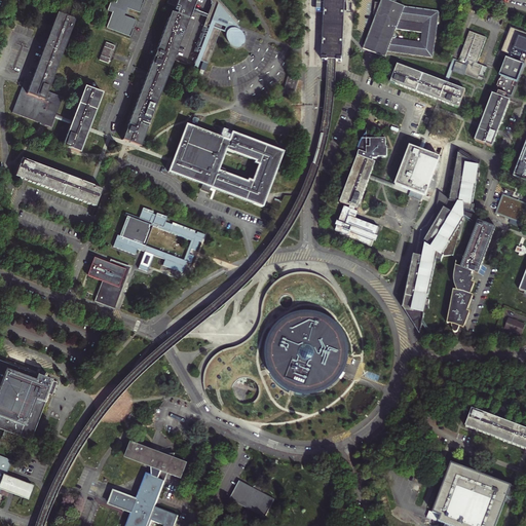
[(112,13),(107,28),(107,29),(129,38),(133,31),(132,31),(129,30),(130,28),(133,29),(136,22),(125,17),(127,13),(128,10),(139,14),(142,6),(141,6),(139,5),(139,3),(142,4),(144,0),(117,0),(116,4),(110,2),(107,11),(111,13),(112,13)]
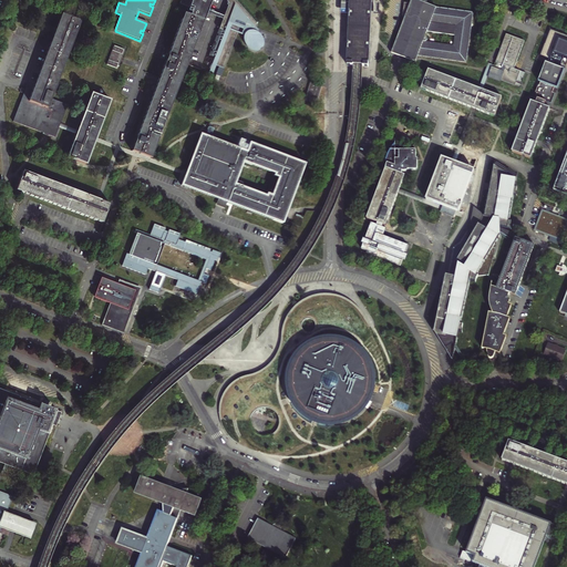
[(157,81),(131,152),(136,154),(150,158),(176,88),(185,64),(186,61),(202,22),(199,21),(202,13),(204,9),(206,10),(209,0),(181,0),(179,4),(187,8),(185,16),(183,14),(166,55),(165,61),(157,80),(157,81)]
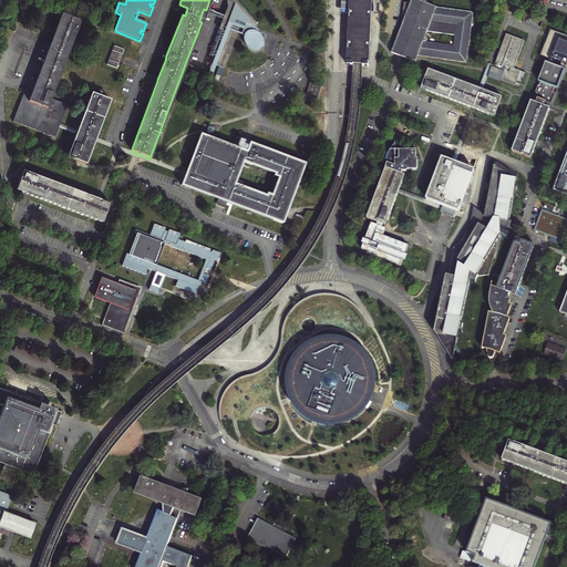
[(227,7),(208,57),(213,59),(210,65),(214,68),(214,66),(223,70),(238,29),(243,31),(240,37),(243,38),(244,43),(246,47),(249,49),(253,52),(257,53),(259,52),(261,50),(263,47),(263,42),(263,39),(260,35),(257,32),(254,31),(255,29),(257,24),(234,0),(230,0),(229,4),(228,8),(227,7)]
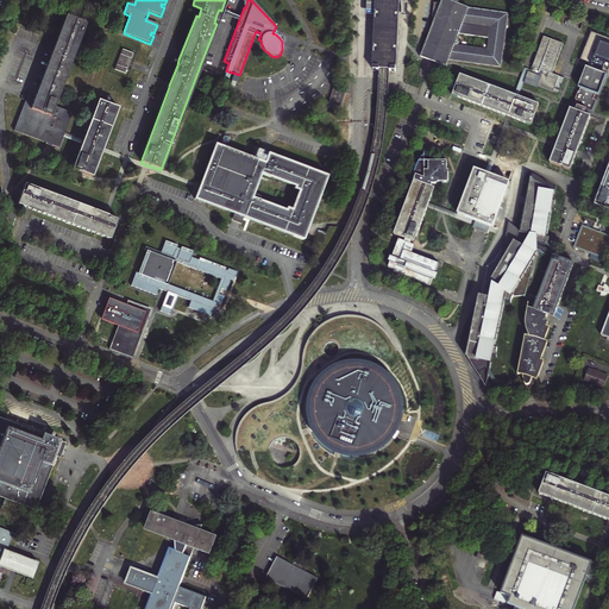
[(399,0),(376,0),(376,8),(376,14),(374,69),(396,70),(399,1),(399,0)]
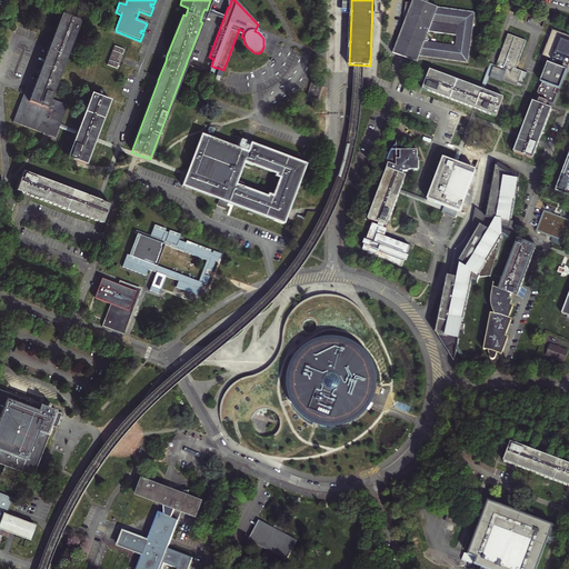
[(412,0),(411,3),(406,3),(402,29),(400,32),(400,35),(392,55),(396,57),(412,62),(417,63),(418,60),(419,58),(419,56),(468,63),(476,12),(438,7),(429,3),(429,1),(427,0),(423,0),(423,1),(419,0),(412,0)]
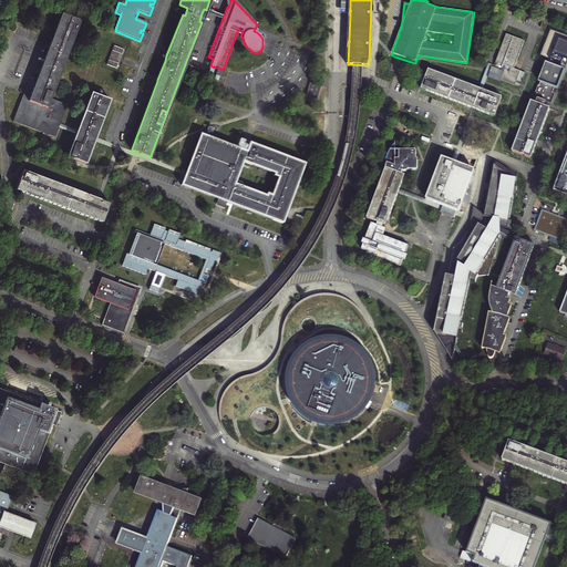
[(58,126),(59,124),(66,106),(50,100),(80,22),(61,14),(52,39),(33,89),(30,86),(26,85),(22,95),(12,122),(42,134),(50,136),(53,138),(58,129),(58,126)]
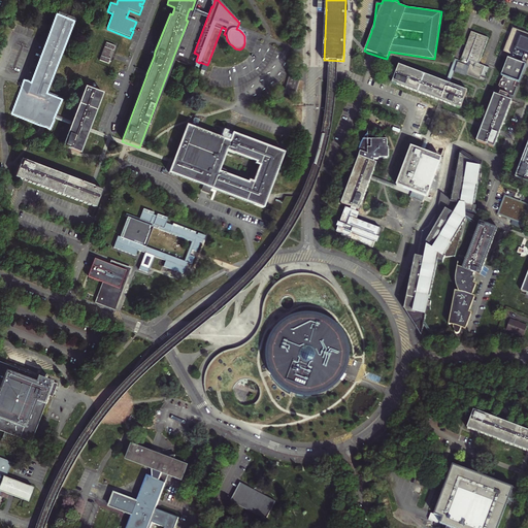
[(489,38),(471,32),(461,59),(463,59),(462,62),(461,64),(458,63),(455,72),(466,76),(466,75),(480,80),(485,66),(479,64),(489,38)]
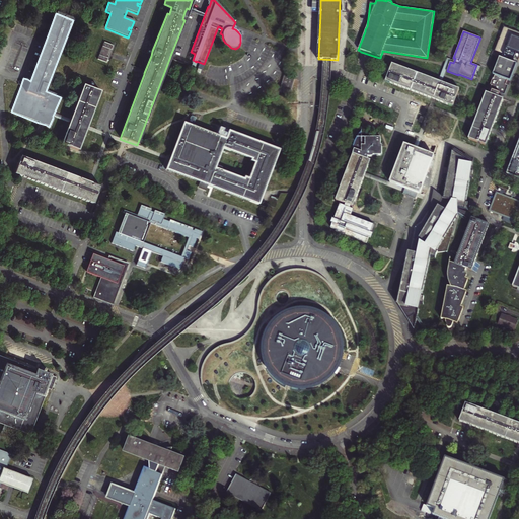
[(99,43),(92,61),(101,64),(104,54),(105,53),(107,46),(99,43)]
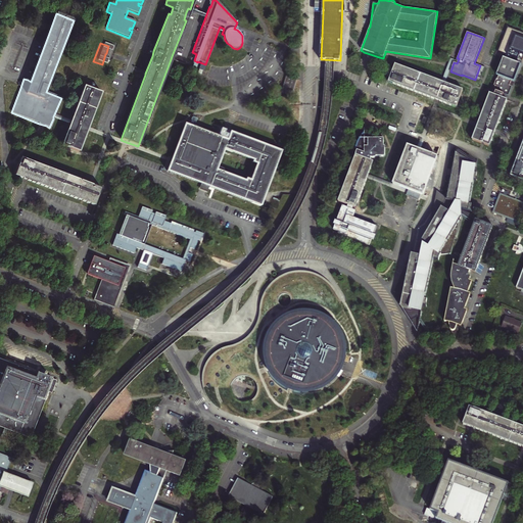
[(504,94),(508,96),(512,86),(510,85),(511,81),(514,82),(521,64),(504,57),(496,76),(498,76),(496,81),(496,80),(494,86),(495,86),(492,93),(492,94),(502,98),(503,95),(504,94)]
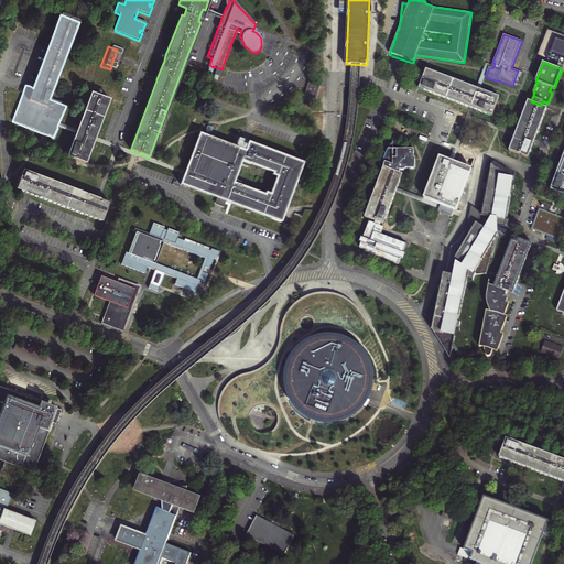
[(489,67),(492,68),(494,66),(486,64),(477,88),(479,89),(480,90),(483,84),(486,77),(489,67)]
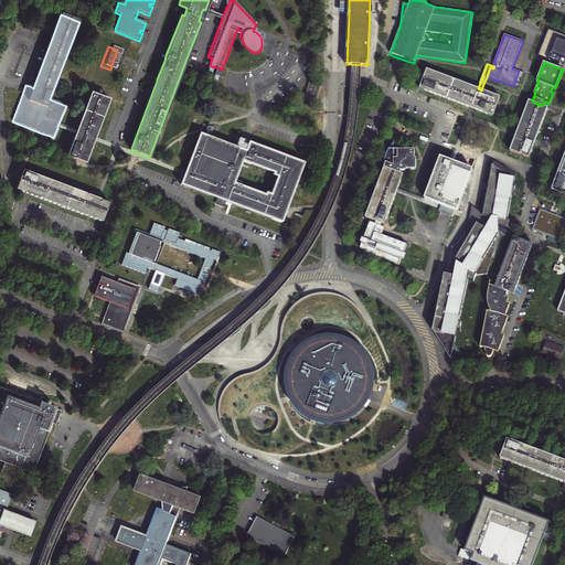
[(424,77),(419,89),(475,109),(492,116),(498,103),(500,97),(481,91),(480,89),(478,88),(427,70),(424,77)]
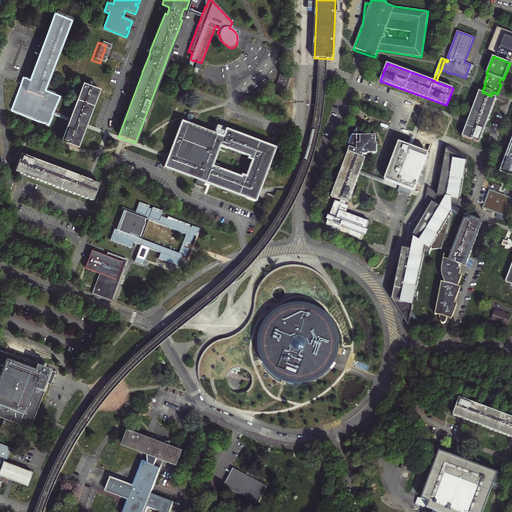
[(470,64),(465,78),(470,79),(471,77),(475,66),(470,64)]
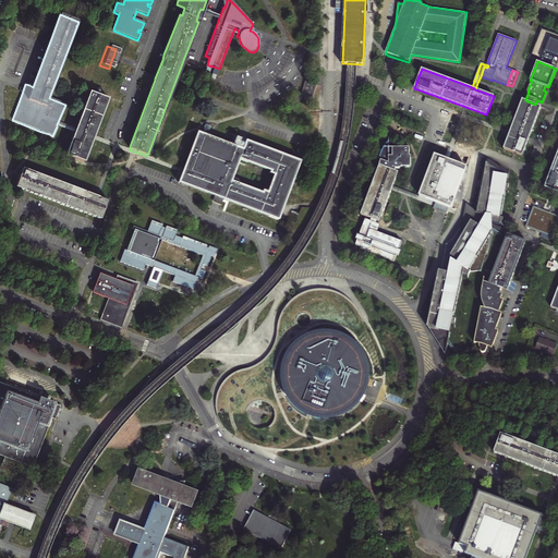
[(305,83),(299,100),(310,105),(315,89),(312,88),(313,86),(305,83)]
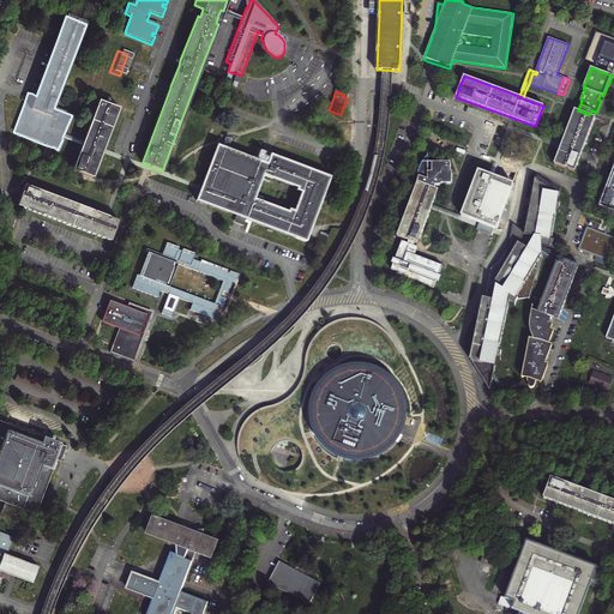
[(102,152),(103,150),(119,109),(118,109),(107,104),(97,102),(83,142),(82,144),(80,146),(71,172),(82,175),(92,179),(101,154),(102,152)]
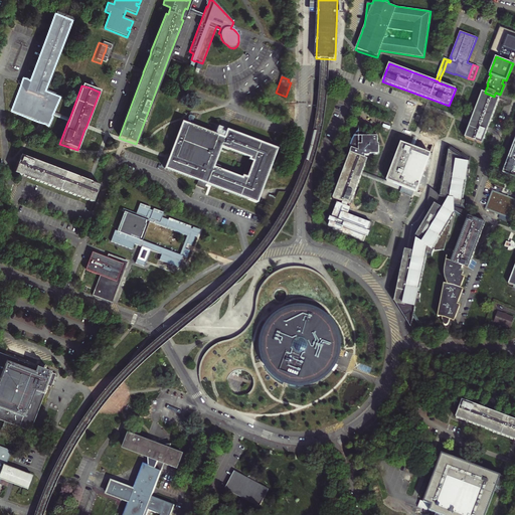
[(487,131),(499,99),(494,97),(485,93),(482,92),(470,125),(465,137),(476,142),(482,144),(487,131)]
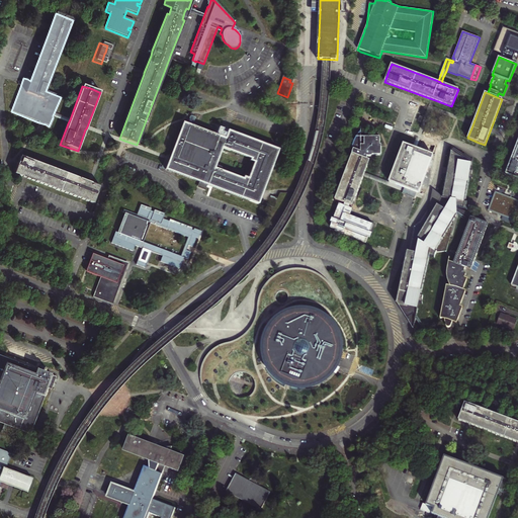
[(69,121),(70,119),(54,113),(53,115),(53,117),(55,118),(68,123),(69,121)]
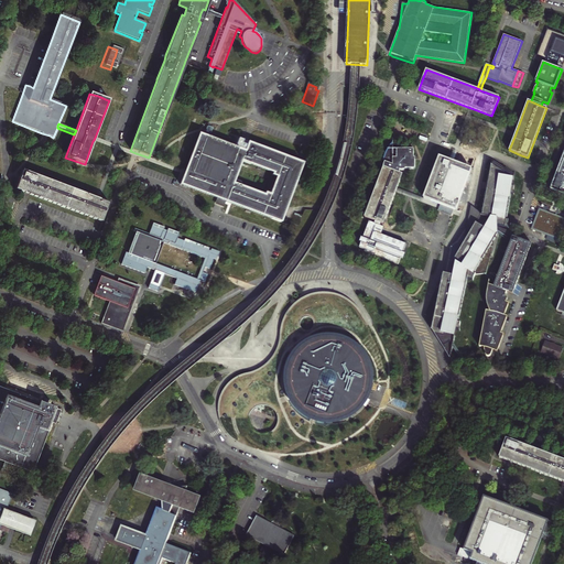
[(183,175),(179,185),(220,201),(225,202),(279,223),(284,208),(290,195),(302,163),(249,143),(247,142),(246,145),(243,145),(240,144),(241,141),(237,139),(235,145),(235,147),(235,148),(198,134),(185,170),(184,171),(183,174),(183,175)]
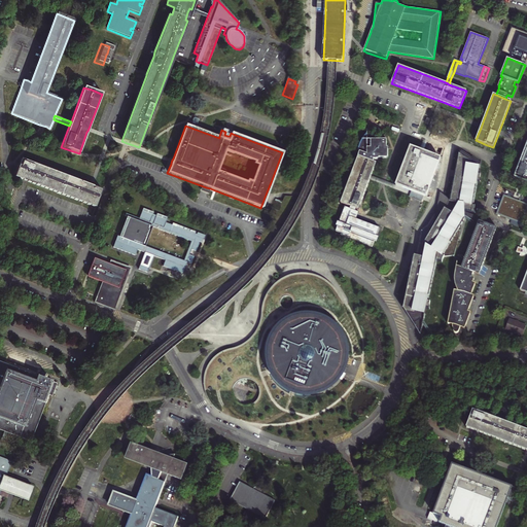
[(367,142),(367,134),(364,138),(362,141),(359,147),(358,151),(360,152),(341,203),(350,207),(356,209),(357,209),(359,208),(370,179),(371,177),(371,176),(376,164),(373,163),(374,160),(377,161),(381,161),(381,160),(388,160),(387,149),(386,149),(386,141),(367,142)]
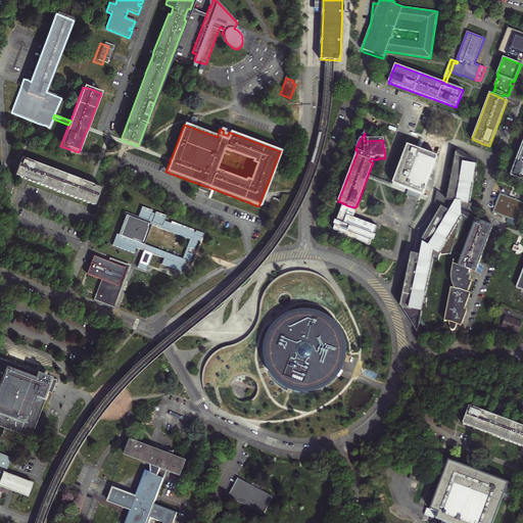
[(522,143),(511,176),(522,180),(522,143)]
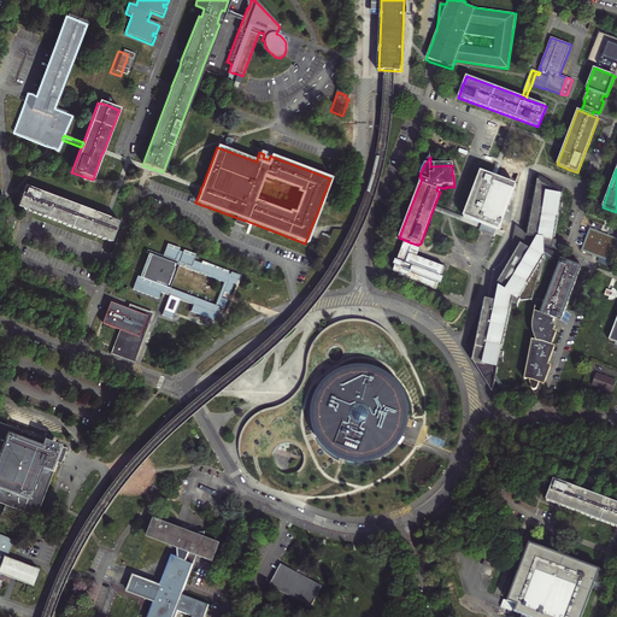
[(497,178),(480,171),(463,217),(481,224),(495,230),(499,231),(516,186),(497,178)]
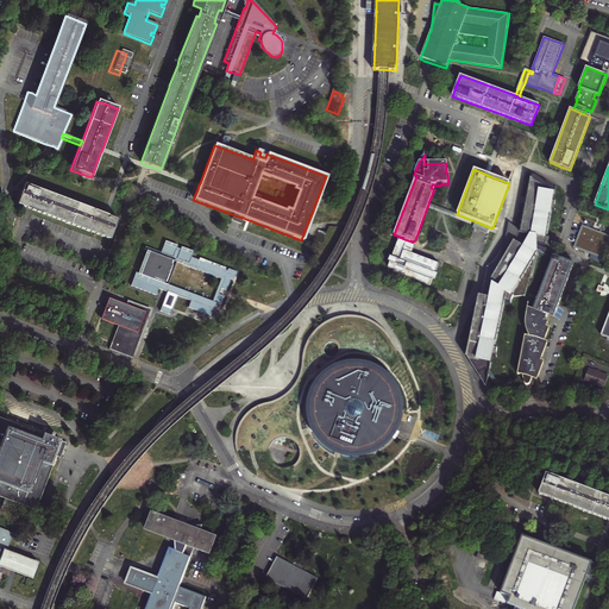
[(514,297),(525,296),(535,256),(537,252),(538,251),(538,246),(538,245),(548,246),(547,242),(548,238),(546,237),(547,230),(551,209),(554,209),(554,206),(554,201),(552,201),(556,186),(546,180),(545,180),(532,171),(520,233),(518,243),(508,246),(507,256),(503,258),(502,263),(495,276),(493,284),(490,297),(478,295),(465,357),(485,388),(493,357),(495,357),(495,353),(496,349),(494,349),(504,301),(510,303),(510,300),(514,297)]
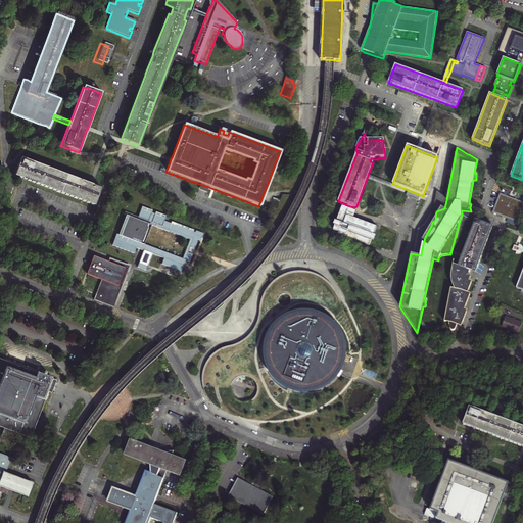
[(13,176),(94,206),(97,196),(100,188),(93,186),(91,185),(90,185),(88,184),(19,158),(17,165),(13,176)]
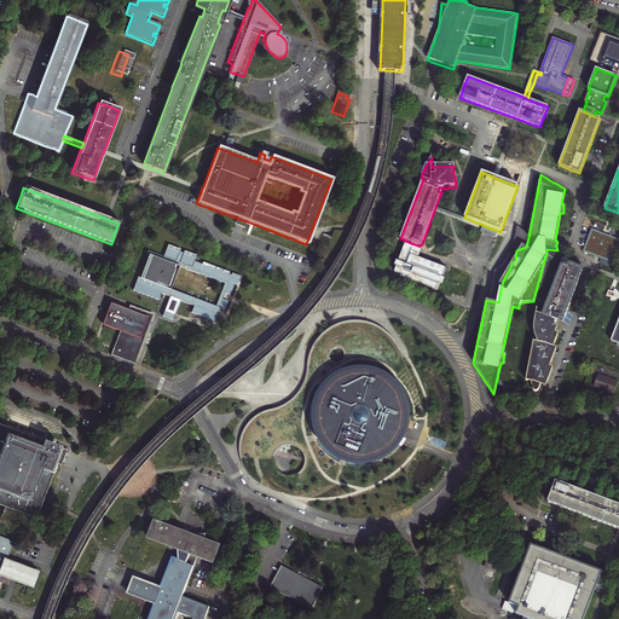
[(482,226),(480,232),(495,238),(497,231),(482,225),(482,226)]
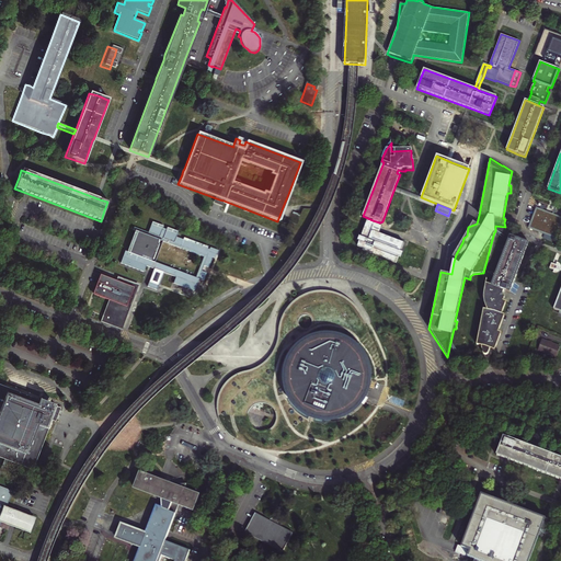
[(450,261),(454,262),(456,254),(462,242),(464,238),(467,236),(468,227),(477,224),(479,215),(468,206),(461,241),(450,261)]
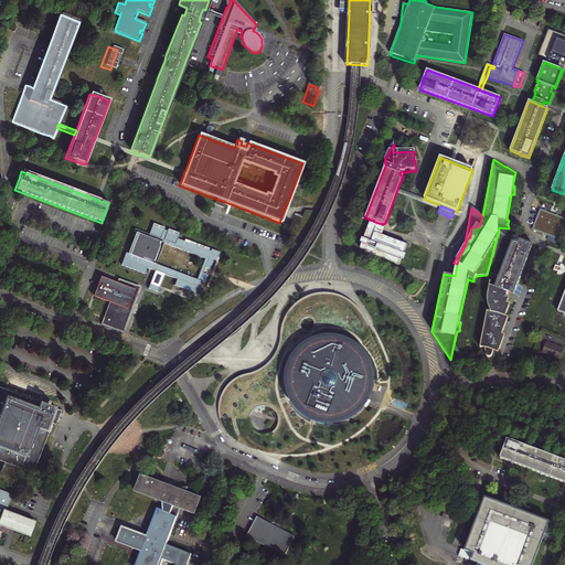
[(546,235),(548,235),(560,240),(564,225),(564,219),(540,209),(532,230),(544,234),(546,235)]
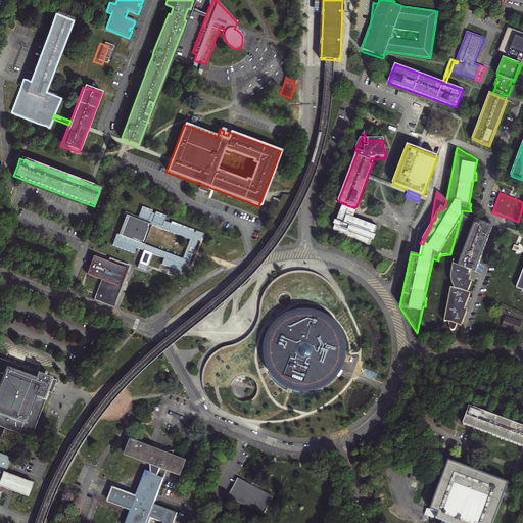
[(278,207),(280,199),(273,197),(271,206),(278,207)]
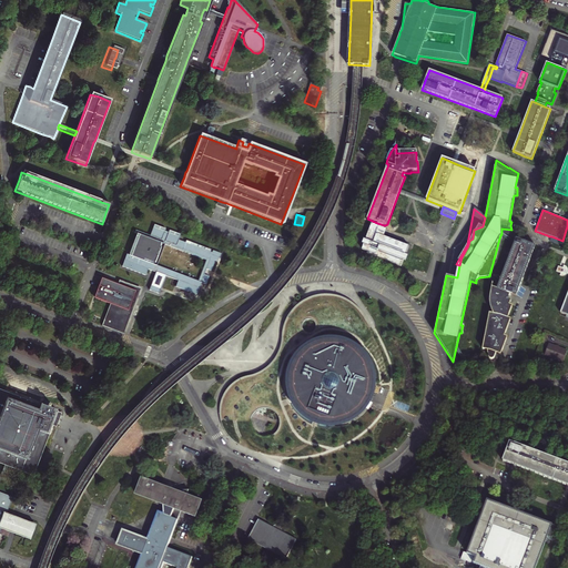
[(384,225),(377,223),(377,225),(372,223),(368,231),(369,232),(365,243),(365,242),(362,250),(367,252),(366,253),(402,266),(404,260),(407,261),(408,256),(407,255),(405,255),(408,246),(383,236),(386,229),(383,227),(384,225)]
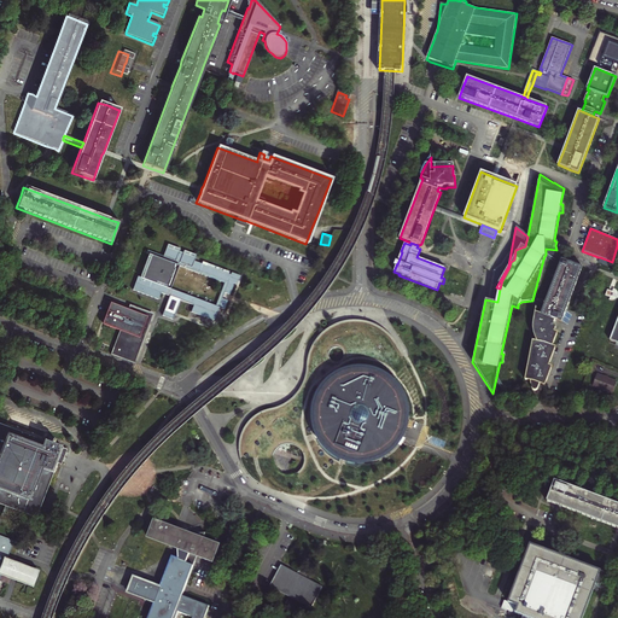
[(138,277),(132,291),(157,299),(161,293),(170,297),(163,316),(173,320),(180,301),(194,305),(192,313),(214,321),(219,308),(225,310),(228,302),(222,299),(223,297),(225,293),(229,296),(233,286),(232,286),(233,284),(237,285),(240,277),(232,273),(231,275),(228,274),(229,272),(223,270),(223,272),(222,272),(222,269),(216,267),(216,269),(215,268),(215,267),(203,262),(202,264),(194,262),(197,256),(185,251),(184,254),(179,252),(180,250),(168,245),(163,257),(147,251),(146,254),(149,255),(140,278),(138,277)]
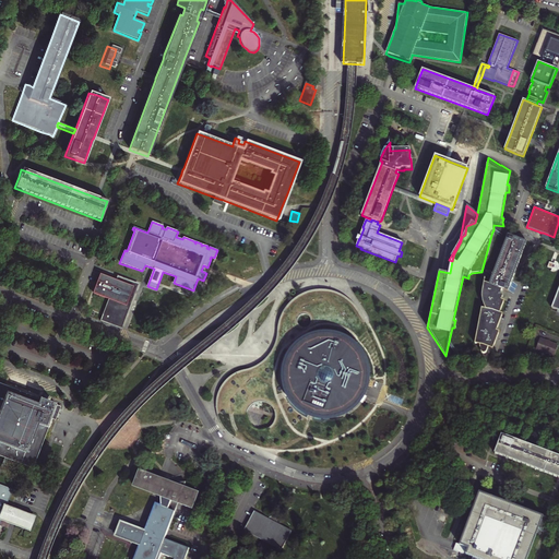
[(500,299),(502,294),(499,293),(500,292),(501,288),(508,292),(512,280),(526,241),(508,235),(489,284),(485,282),(483,294),(483,298),(484,304),(487,304),(486,308),(482,307),(474,344),(478,344),(479,349),(482,353),(483,353),(484,353),(485,353),(486,348),(487,347),(491,348),(498,331),(496,330),(501,313),(499,312),(503,300),(500,299)]
